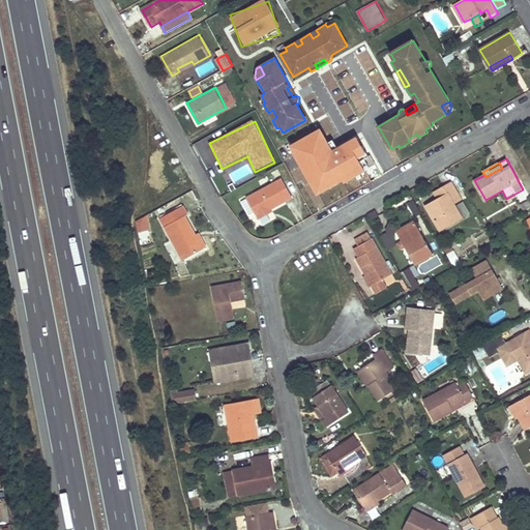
[(232,182),(253,176),(248,164),(229,170),(232,182)]
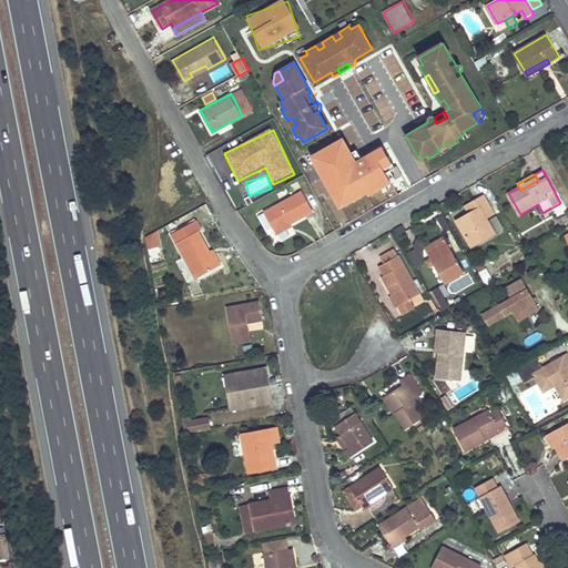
[(334,194),(340,191),(333,180),(327,183),(334,194)]
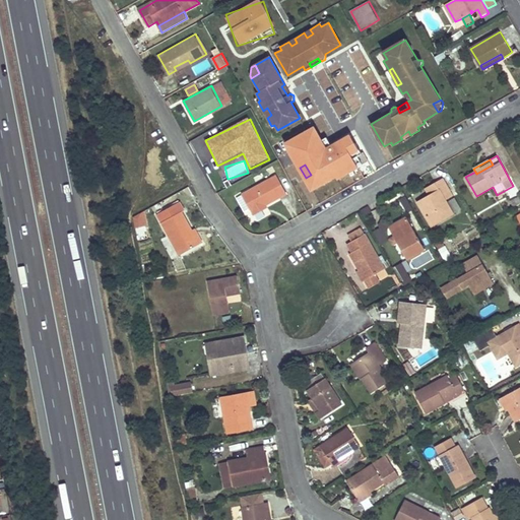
[(263,211),(262,209),(267,206),(287,195),(276,175),(242,195),(254,216),(263,211)]
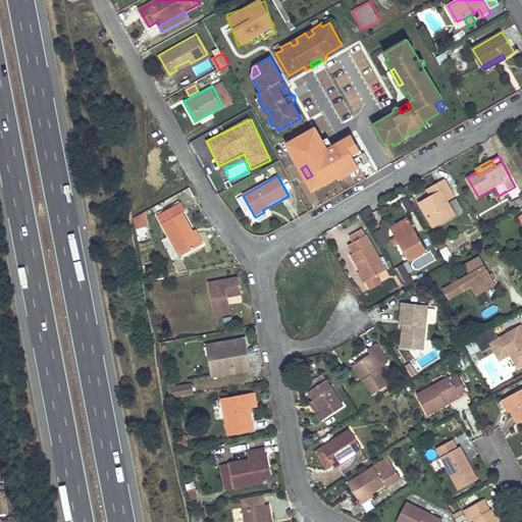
[(419,202),(433,227),(456,214),(448,201),(455,197),(445,177),(437,181),(441,189),(436,192),(419,202)]
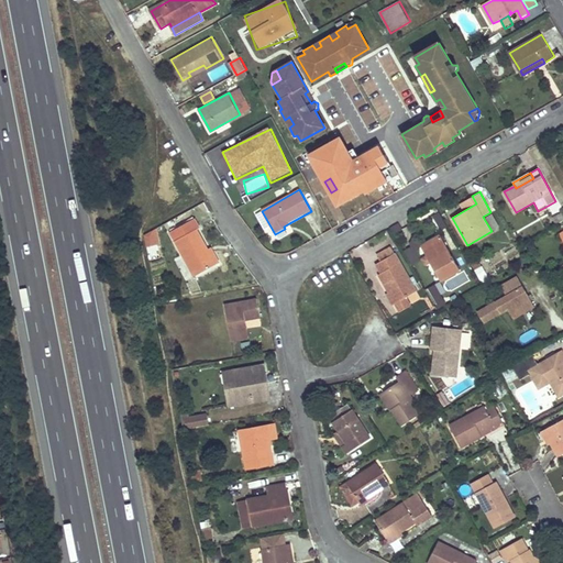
[(465,199),(471,207),(476,203),(472,196),(465,199)]
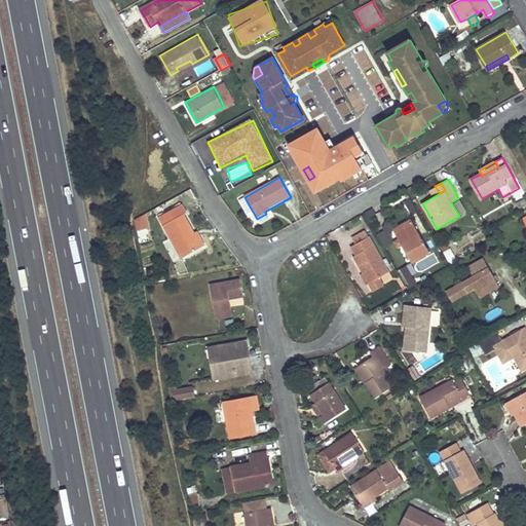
[(188,214),(182,204),(159,217),(183,260),(202,248),(195,233),(185,216),(188,214)]
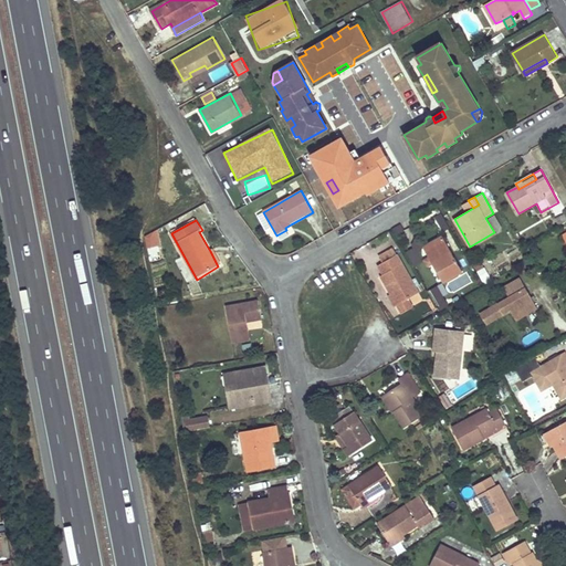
[(402,223),(396,228),(399,233),(406,229),(402,223)]
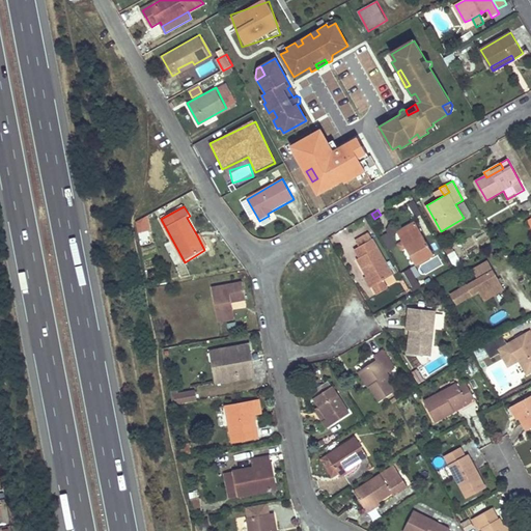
[(436,253),(417,221),(399,230),(418,263),(436,253)]
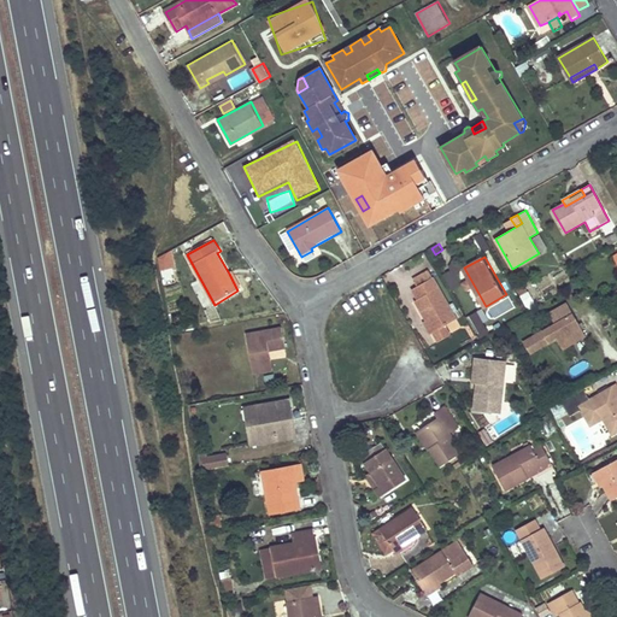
[(415,276),(419,283),(434,276),(429,268),(415,276)]
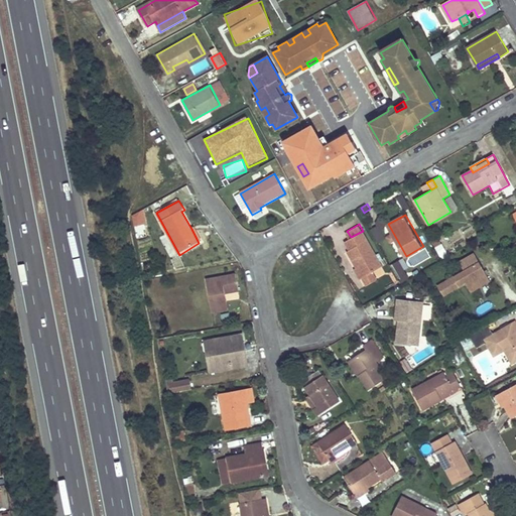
[(406,256),(388,224),(384,227),(402,258),(406,256)]
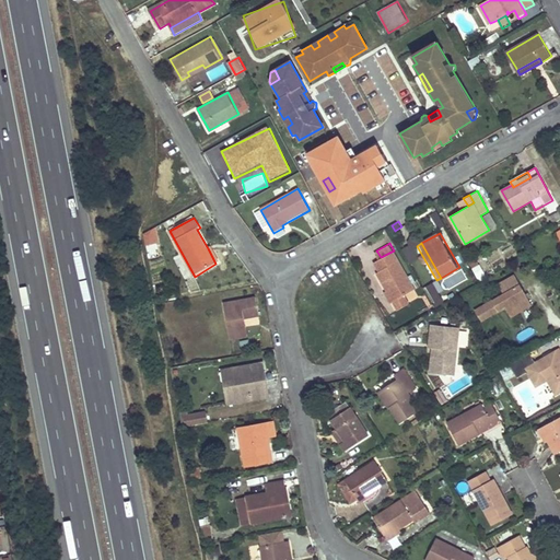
[(408,263),(418,257),(408,244),(399,249),(408,263)]
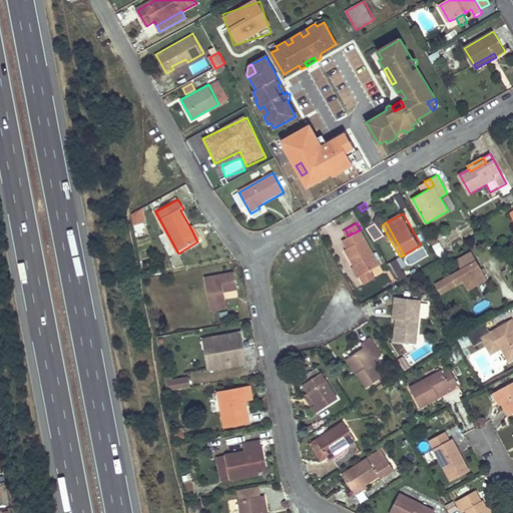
[(192,226),(190,227),(197,241),(200,240),(192,226)]
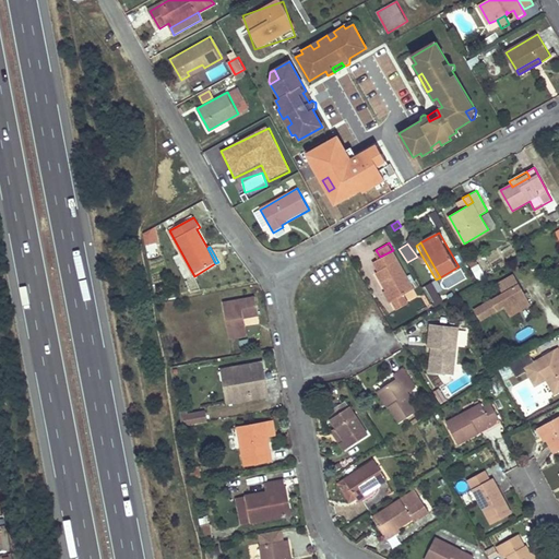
[(404,293),(414,287),(393,250),(380,257),(373,260),(379,269),(377,271),(387,288),(393,299),(397,308),(408,301),(404,293)]
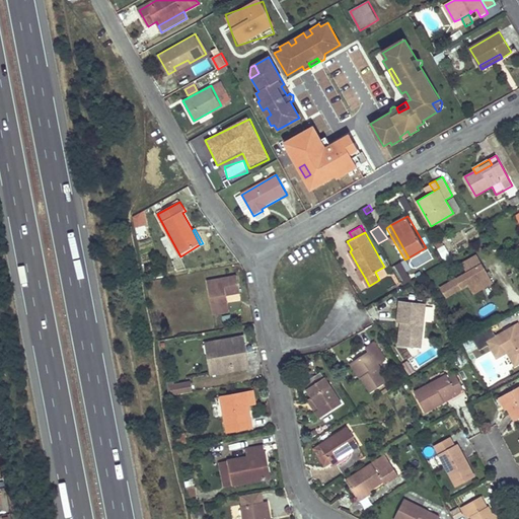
[(436,247),(444,260),(451,255),(443,243),(436,247)]
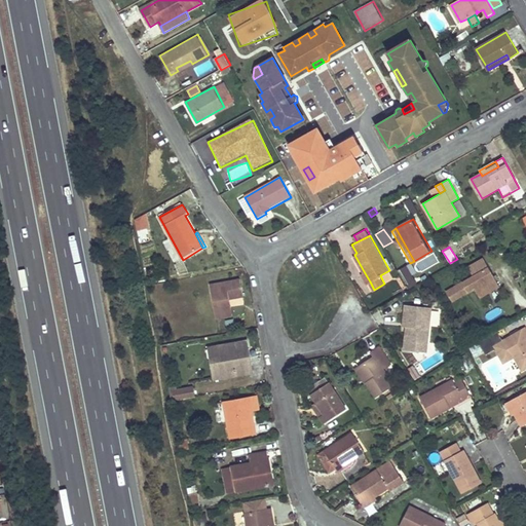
[(400,267),(409,287),(416,283),(407,264),(400,267)]
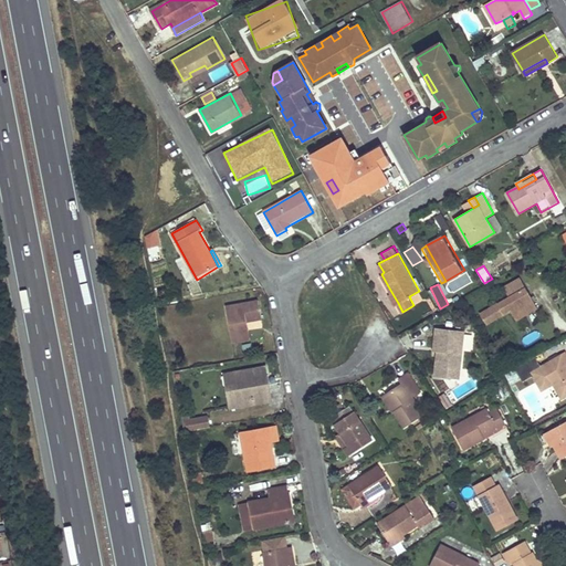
[(538,308),(526,287),(481,314),(488,325),(512,312),(517,321),(538,308)]
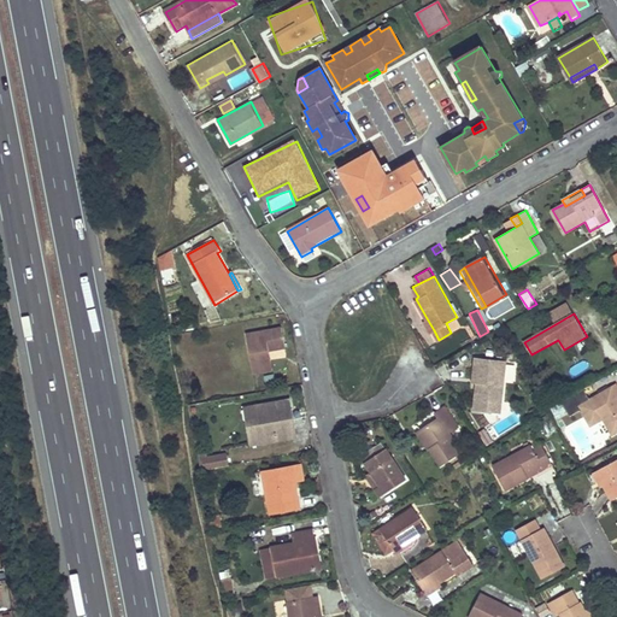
[(427,318),(423,321),(430,333),(434,330),(427,318)]
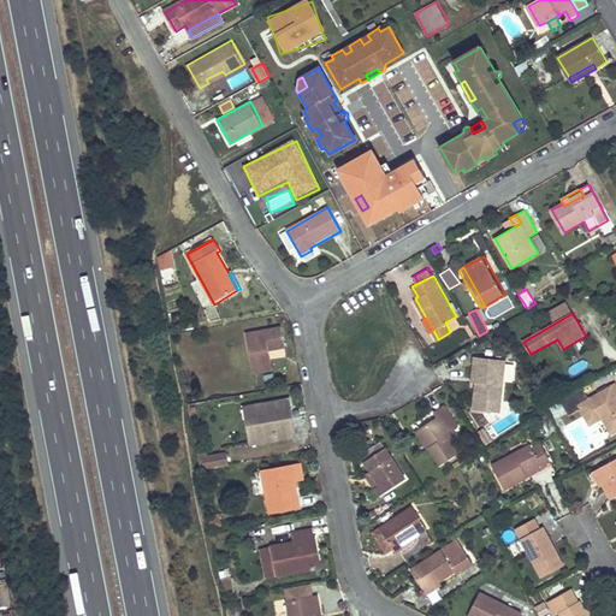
[(282,327),(247,333),(254,373),(273,369),(272,360),(266,361),(264,351),(271,350),(286,348),(282,327)]
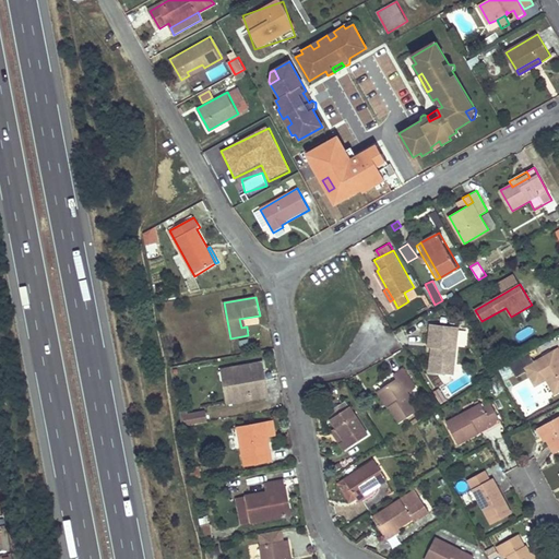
[(445,363),(455,364),(460,326),(431,323),(429,342),(432,342),(432,347),(431,360),(429,371),(443,373),(445,363)]
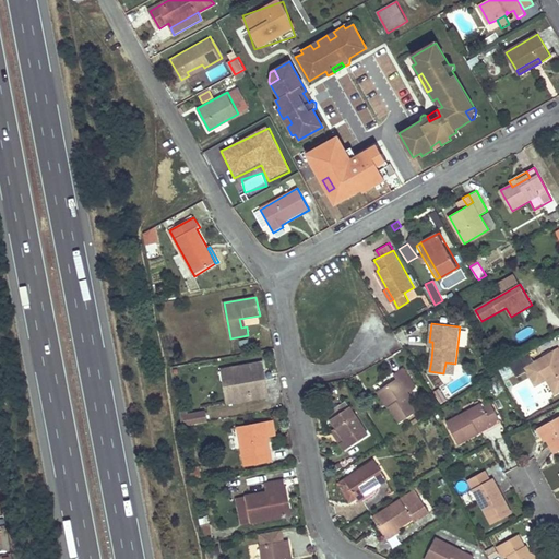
[(558,348),(536,361),(531,353),(510,365),(516,377),(527,371),(535,387),(547,380),(555,394),(558,391),(558,348)]
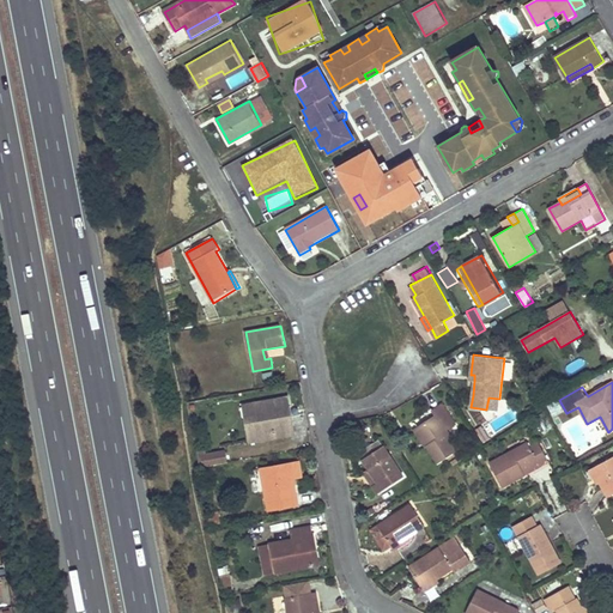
[(499,399),(489,398),(486,410),(498,411),(499,399)]
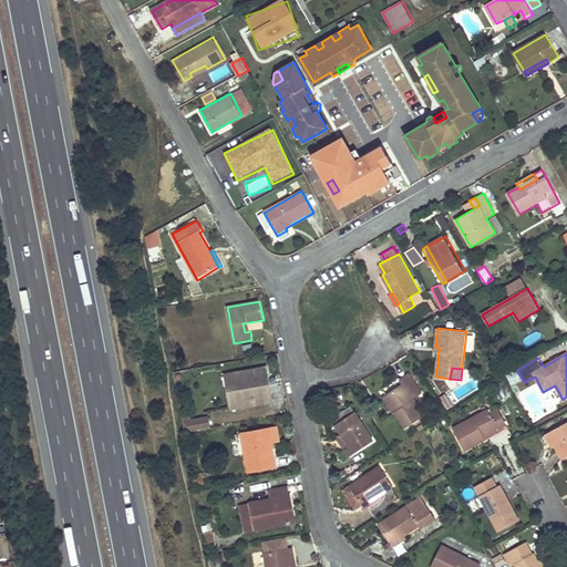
[(266,369),(236,373),(238,385),(226,388),(230,409),(271,402),(266,369)]
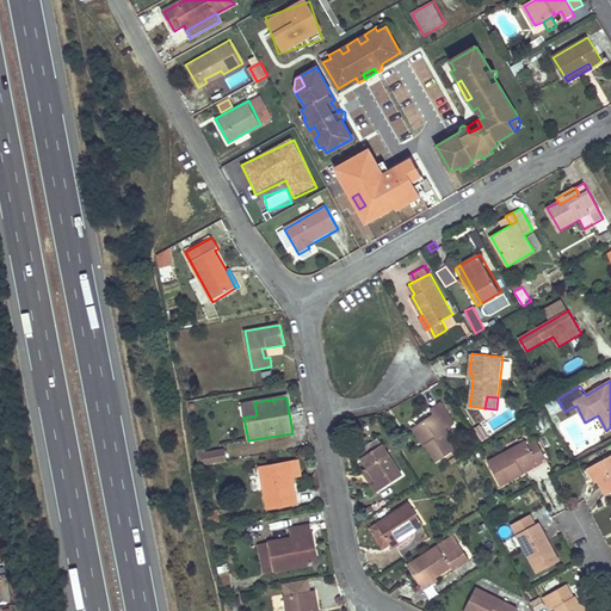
[(257,415),(254,402),(242,405),(244,418),(257,415)]
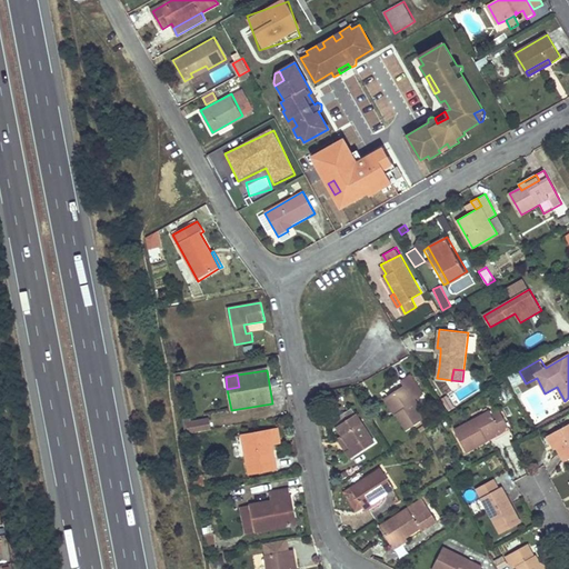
[(410,375),(400,380),(403,386),(389,396),(399,411),(396,412),(407,429),(426,416),(415,398),(422,393),(410,375)]
